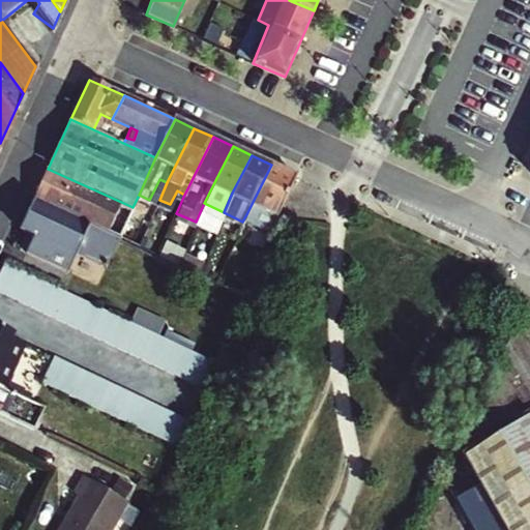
[(297,176),(271,165),(246,214),(262,222),(255,237),(266,242),(273,227),(297,176)]
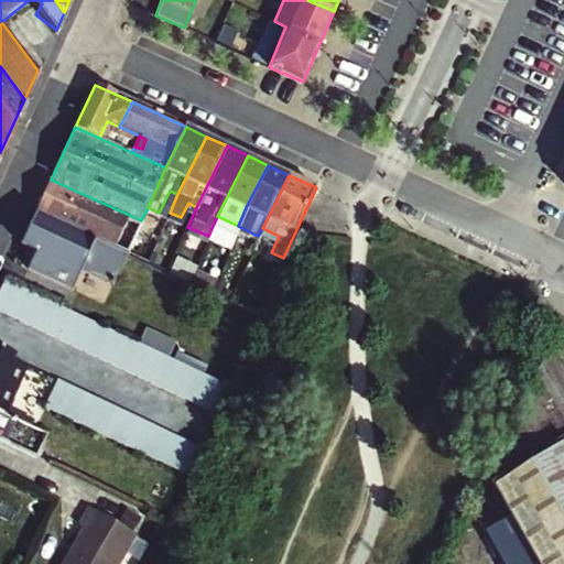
[(141,220),(51,180),(36,208),(129,248),(141,220)]
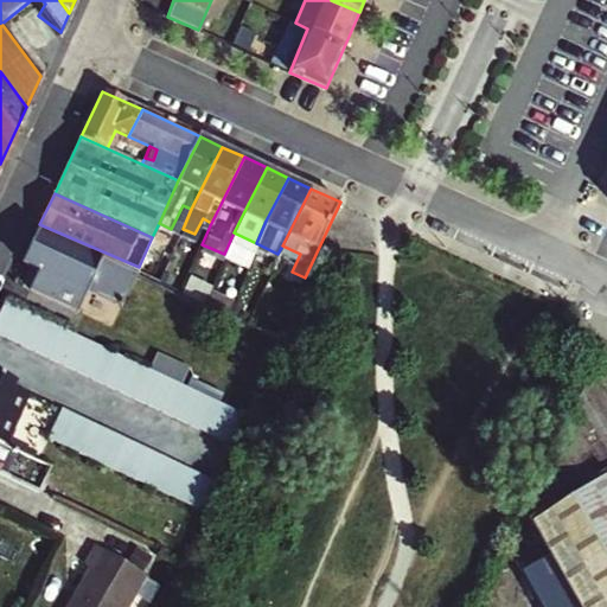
[(122,305),(139,267),(39,224),(23,261),(39,269),(30,287),(78,310),(88,288),(122,305)]
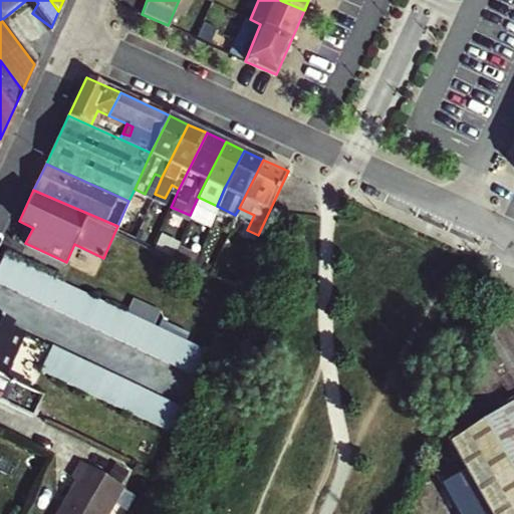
[(0,280),(5,283),(16,259),(4,253),(0,262),(0,280)]
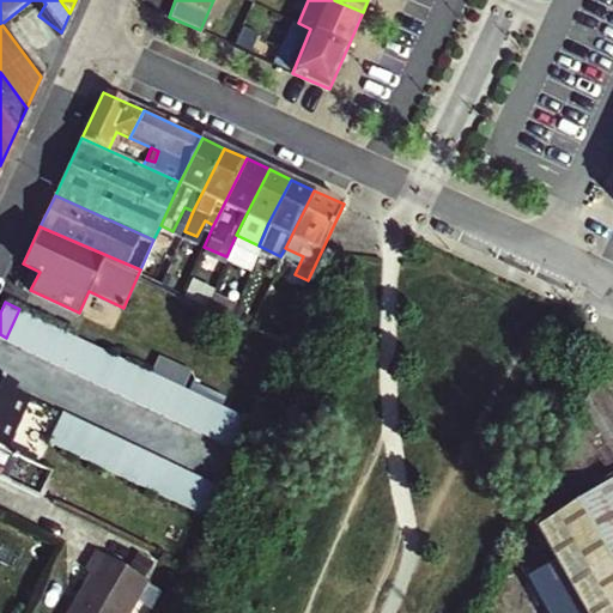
[(20,345),(34,315),(19,309),(6,338),(20,345)]
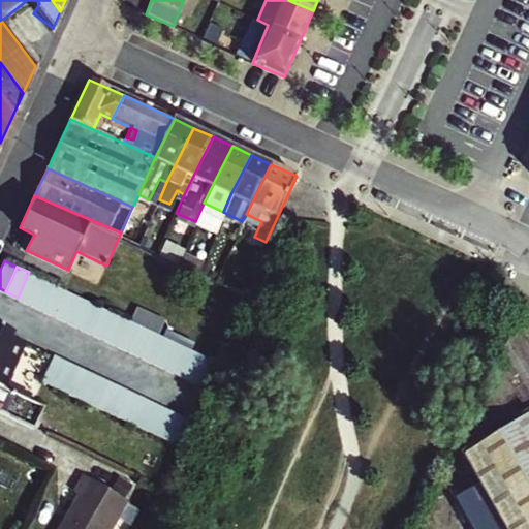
[(30,303),(41,278),(29,272),(18,298),(30,303)]
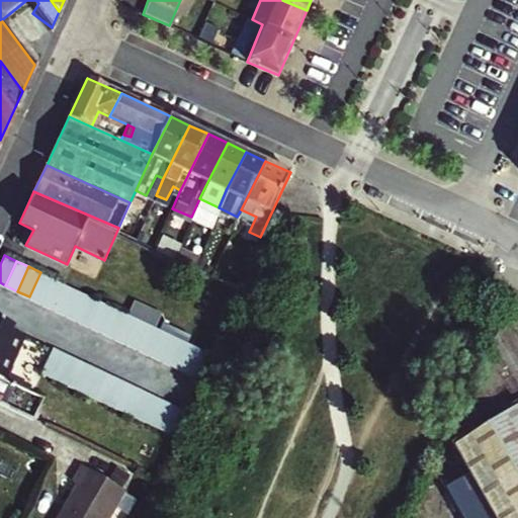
[(41,303),(53,277),(40,272),(29,296),(41,303)]
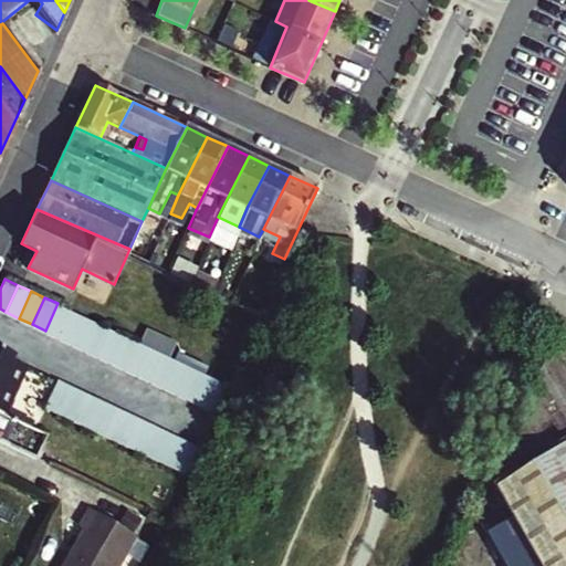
[(71,310),(69,308),(58,303),(45,331),(58,336),(71,310)]
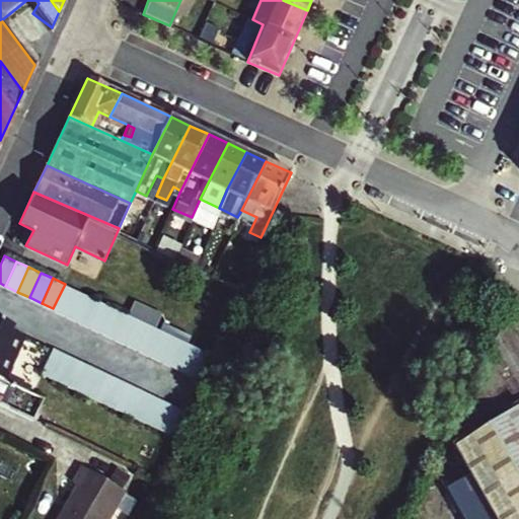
[(65,313),(76,289),(65,284),(53,308),(65,313)]
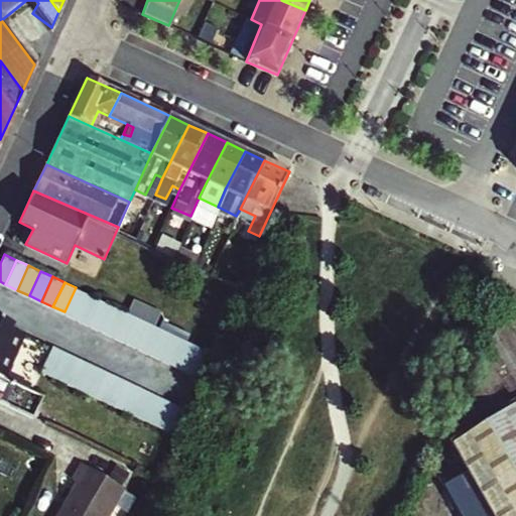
[(77,317),(88,292),(76,287),(65,311),(77,317)]
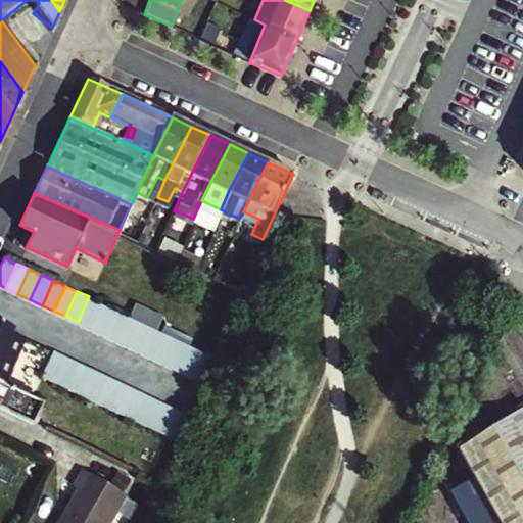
[(90,327),(101,302),(89,296),(78,322),(90,327)]
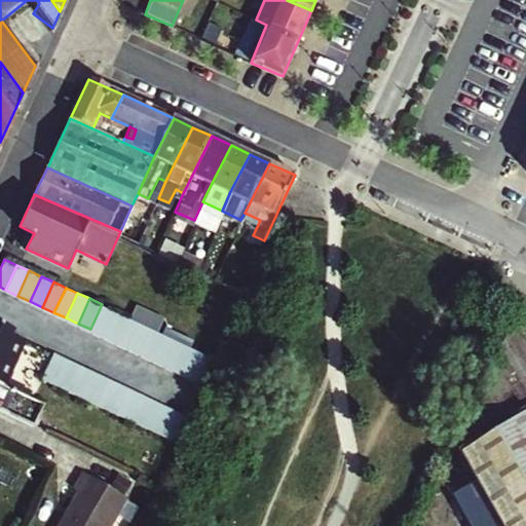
[(103,334),(114,309),(102,304),(90,329),(103,334)]
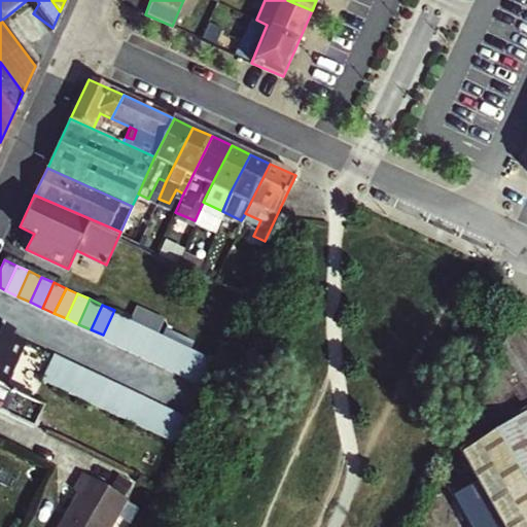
[(115,341),(127,316),(114,310),(103,335),(115,341)]
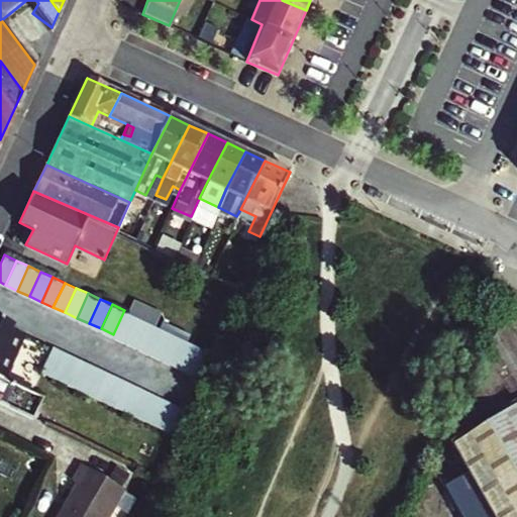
[(124,339),(135,315),(124,310),(113,334),(124,339)]
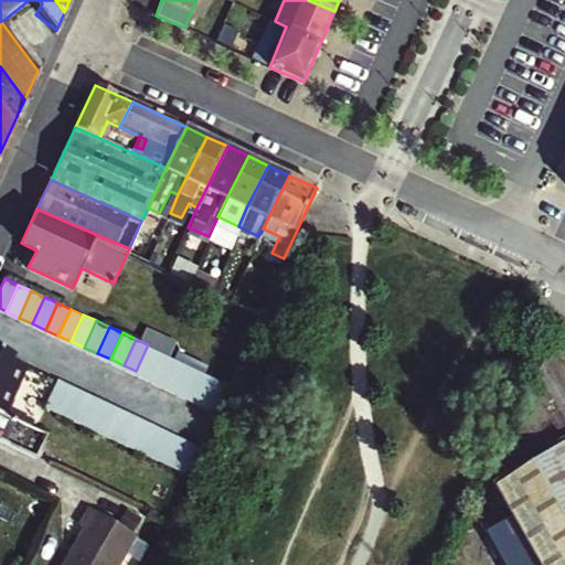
[(149,377),(161,351),(148,344),(136,371),(149,377)]
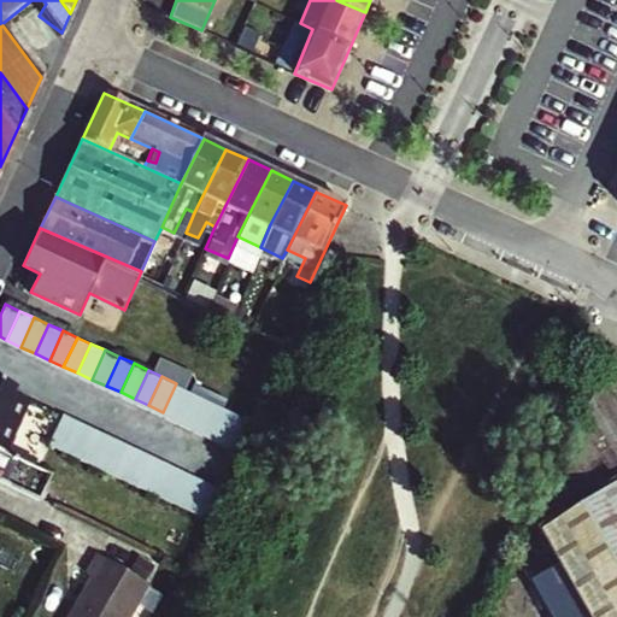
[(0,445),(6,448),(29,397),(16,391),(18,386),(0,377),(0,445)]
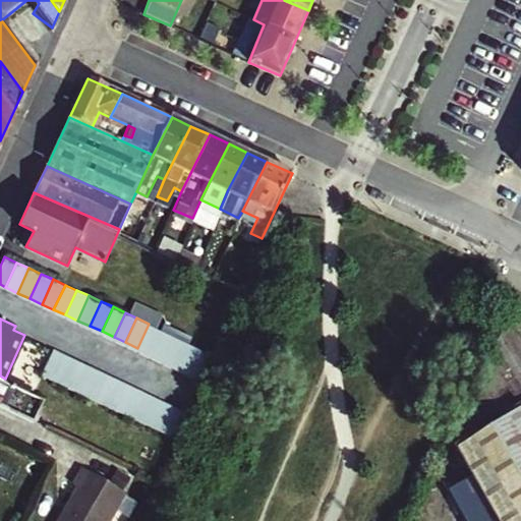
[(150,353),(161,329),(149,324),(137,348),(150,353)]
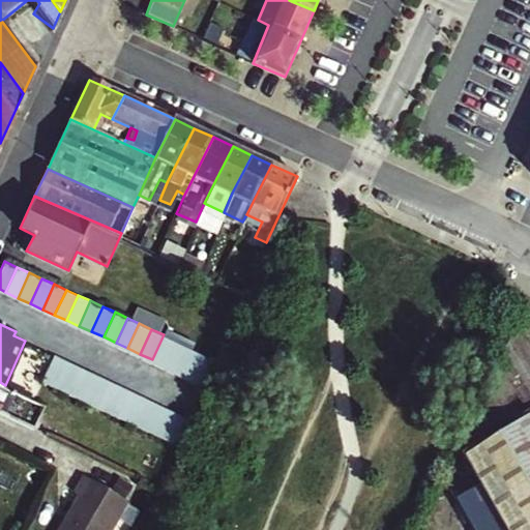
[(165,365),(176,340),(164,334),(152,359),(165,365)]
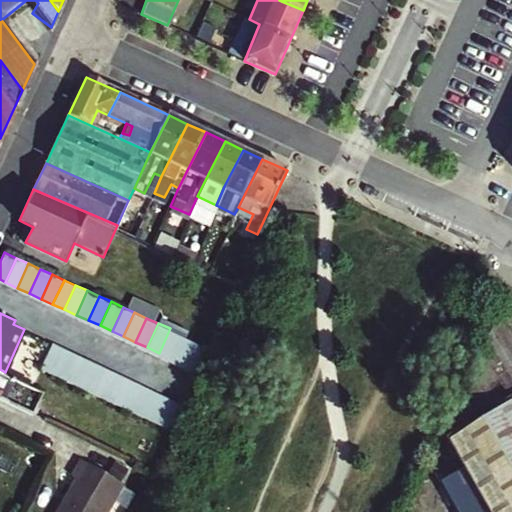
[(171,358),(182,334),(170,328),(159,353),(171,358)]
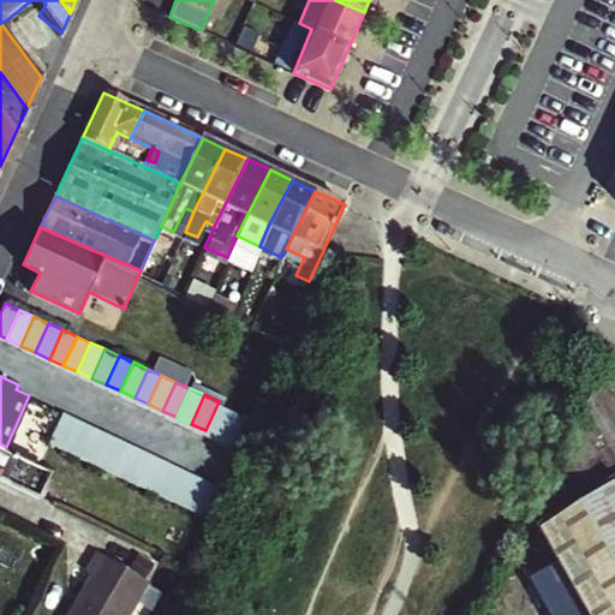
[(220,436),(233,407),(219,401),(206,430),(220,436)]
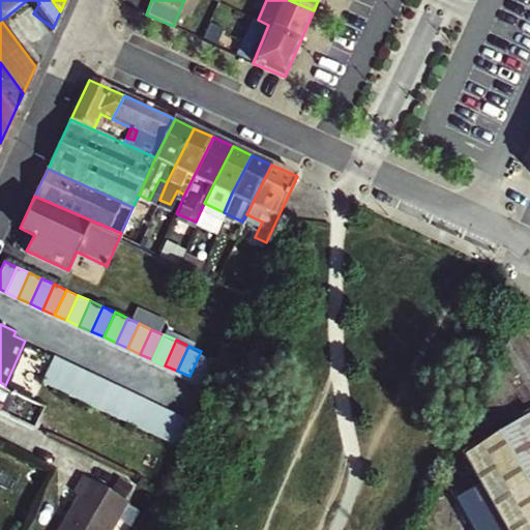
[(202,382),(213,357),(201,351),(189,376),(202,382)]
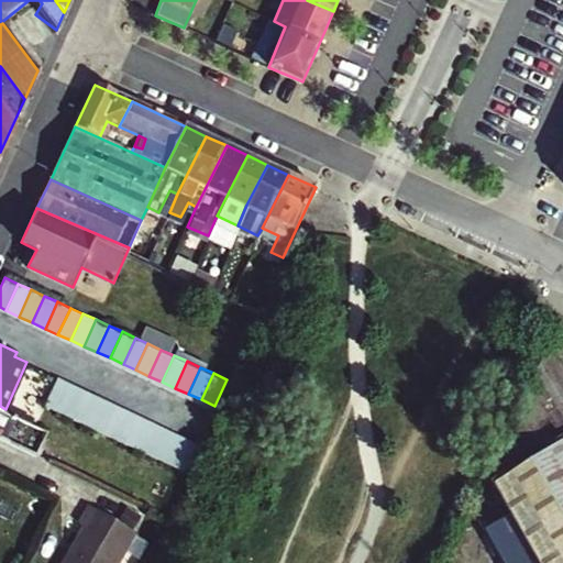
[(57,408),(69,382),(56,375),(43,403),(57,408)]
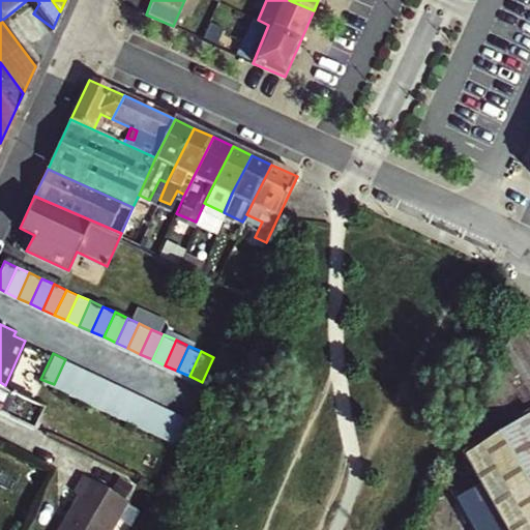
[(66,390),(78,364),(65,359),(54,384),(66,390)]
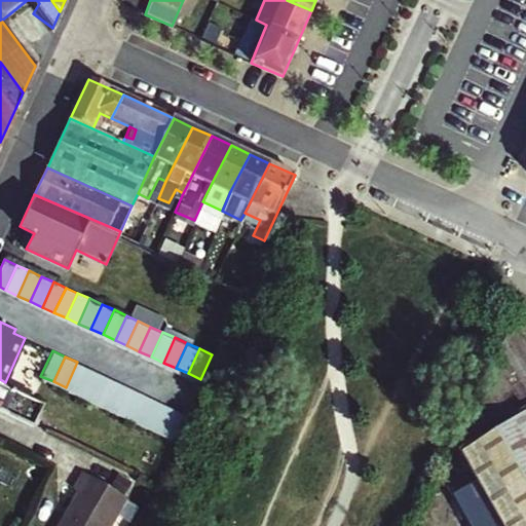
[(78,392),(89,368),(77,362),(66,387),(78,392)]
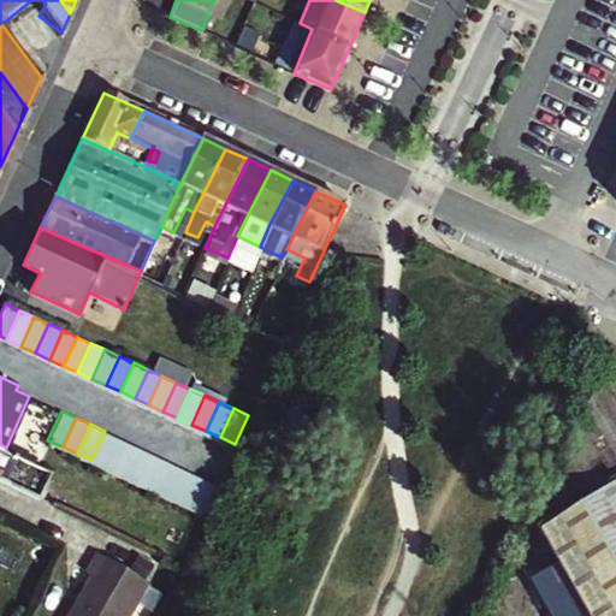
[(106,467),(119,437),(105,431),(92,460),(106,467)]
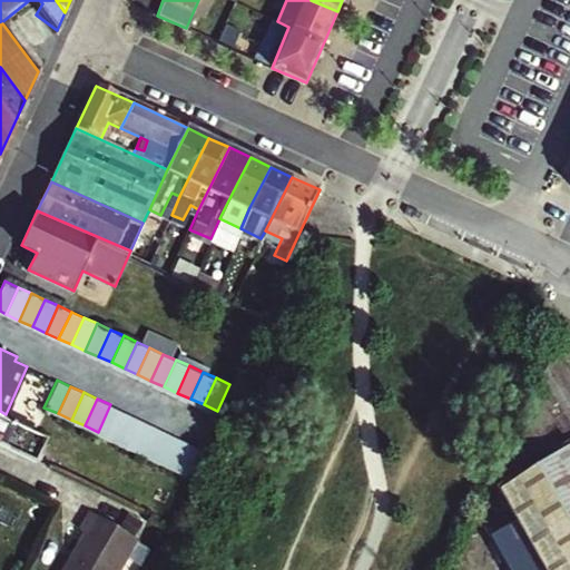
[(111,438),(124,411),(110,404),(98,432),(111,438)]
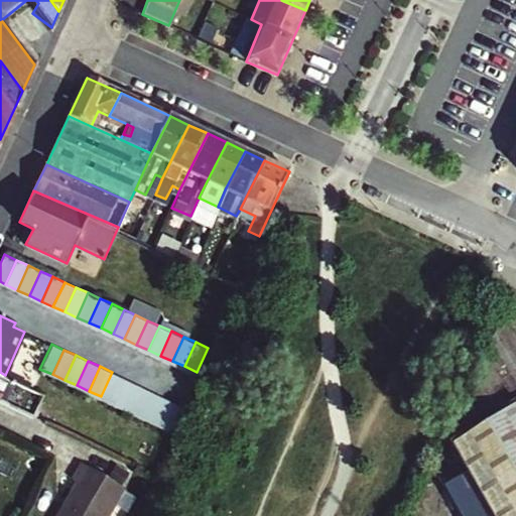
[(5,375),(0,372),(0,398),(32,414),(43,392),(5,375)]
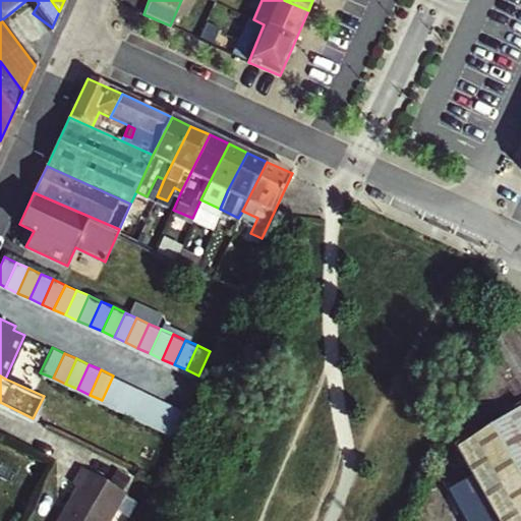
[(114,406),(125,381),(113,375),(102,400),(114,406)]
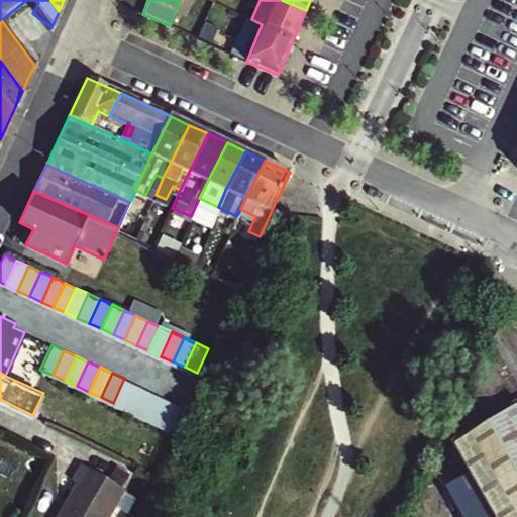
[(124,408),(136,384),(124,378),(113,403),(124,408)]
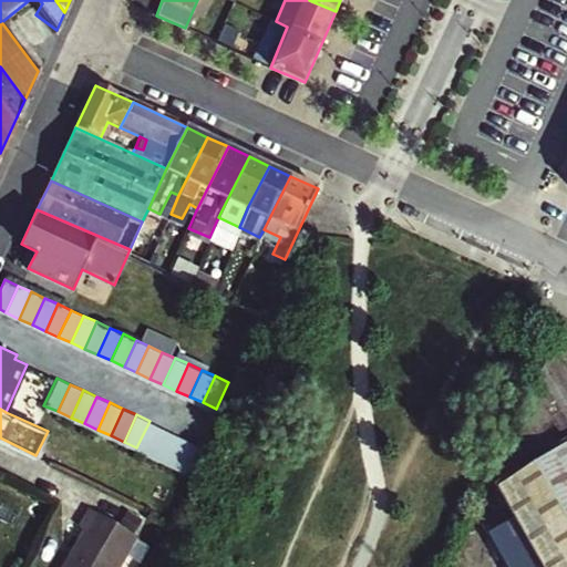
[(150,454),(163,426),(150,421),(136,447),(150,454)]
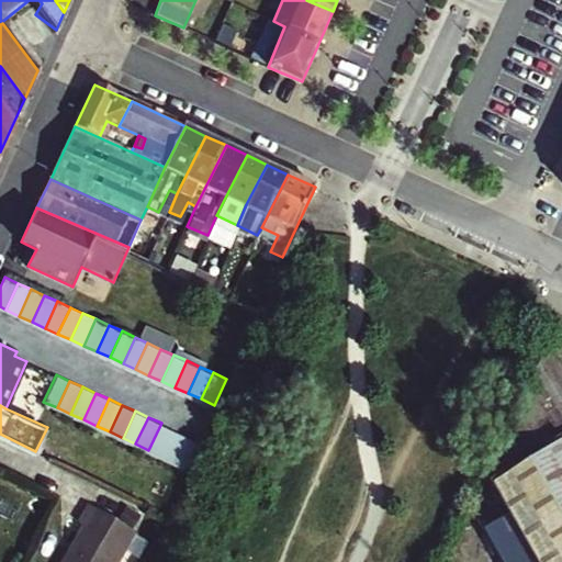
[(161,456),(175,429),(161,423),(148,450),(161,456)]
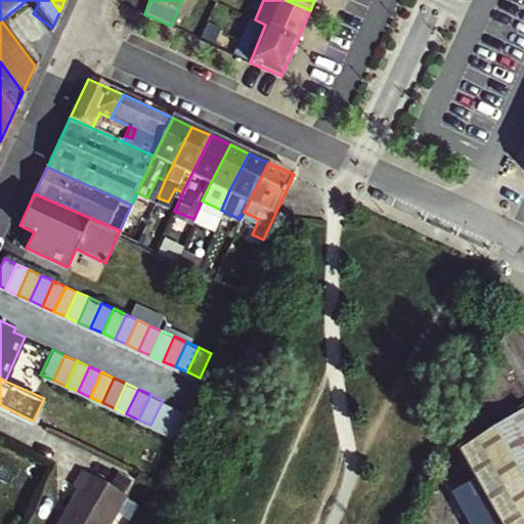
[(163,431),(175,405),(163,400),(150,425),(163,431)]
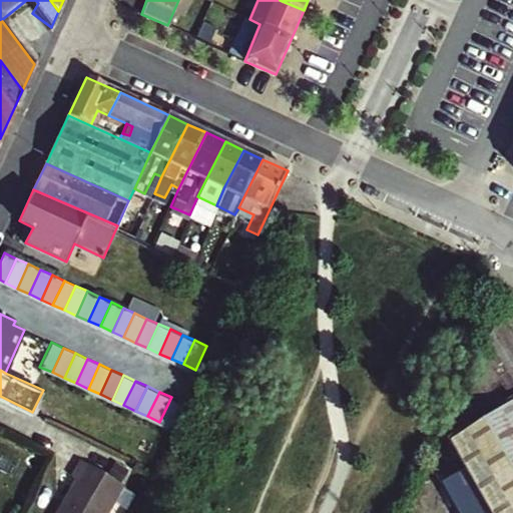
[(169,426),(180,402),(171,397),(159,422),(169,426)]
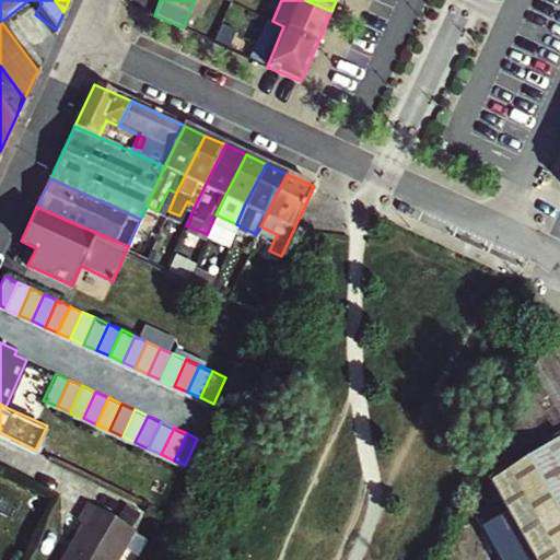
[(200,440),(197,439),(185,465),(188,466),(200,440)]
